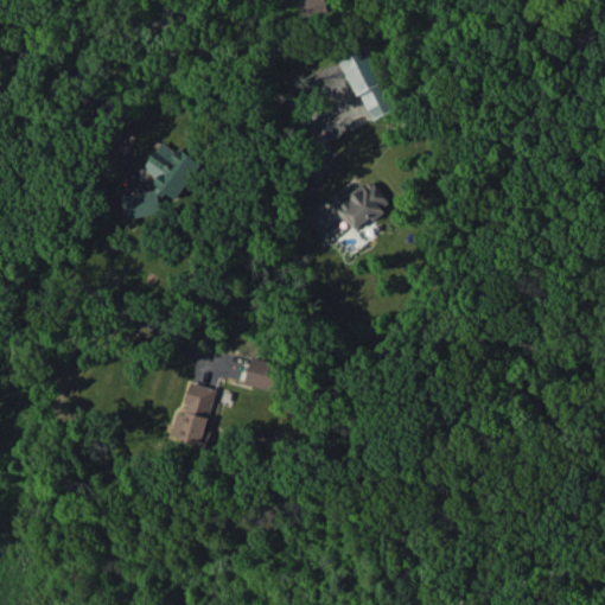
[(294,0),(301,19),(328,12),(323,0),(294,0)]
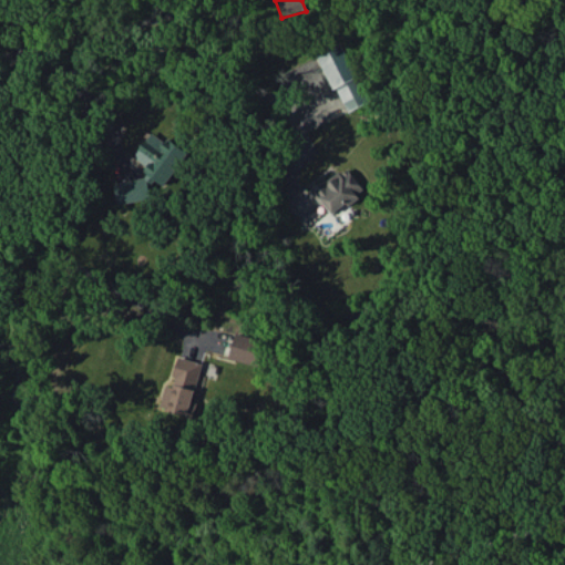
[(343,114),(368,103),(339,44),(316,57),(343,114)]
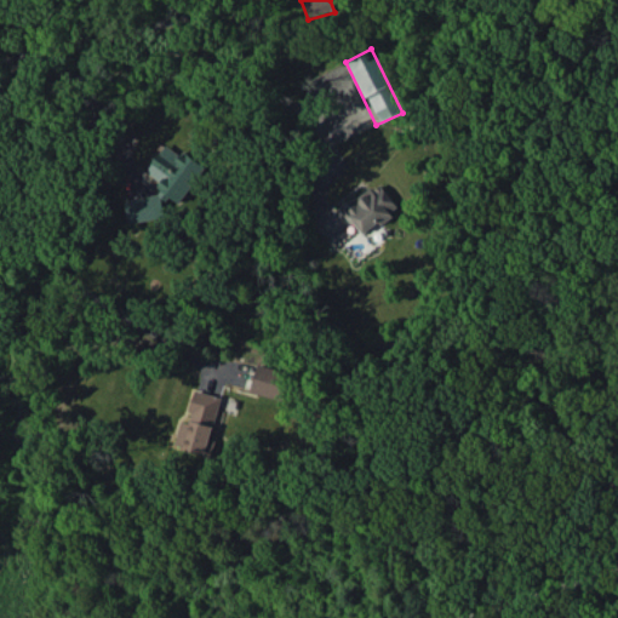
[(124,201),(127,224),(164,219),(162,206),(169,198),(178,205),(205,170),(184,154),(177,155),(165,147),(144,173),(159,184),(160,196),(124,201)]
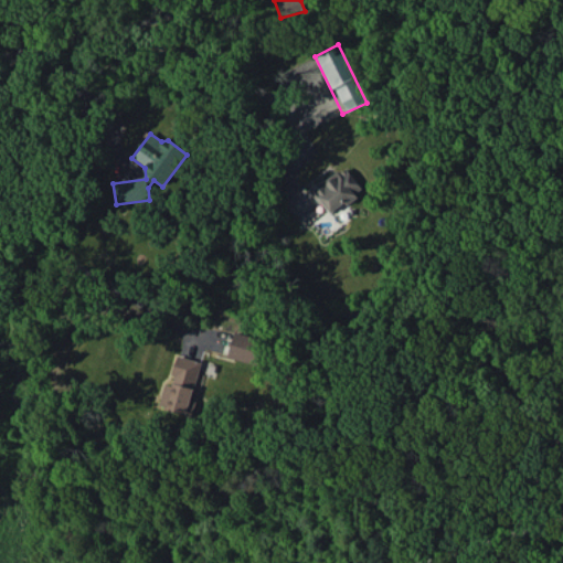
[(309,192),(328,218),(362,191),(342,167),(309,192)]
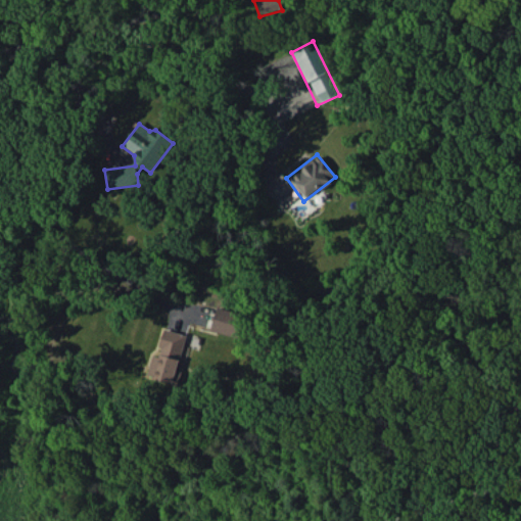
[(241,338),(244,315),(215,311),(210,333),(241,338)]
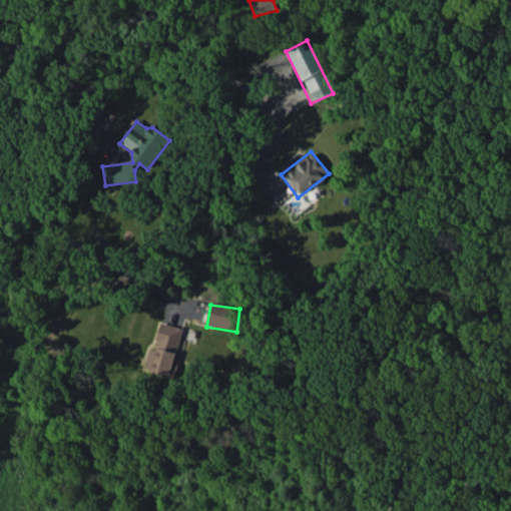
[(149,350),(143,371),(174,380),(178,365),(177,365),(184,341),(179,340),(182,330),(161,325),(153,352),(149,350)]
